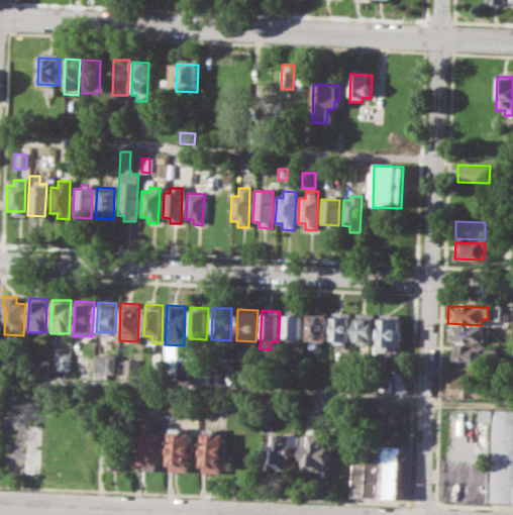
[(284,311),(303,312),(301,344),(282,343),(284,311)]
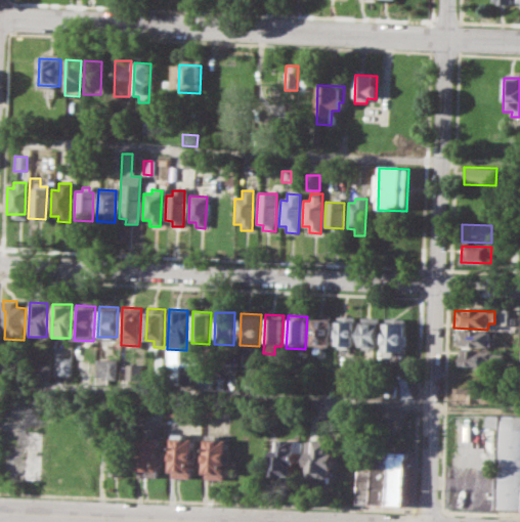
[(359,318),(379,319),(378,348),(357,347),(359,318)]
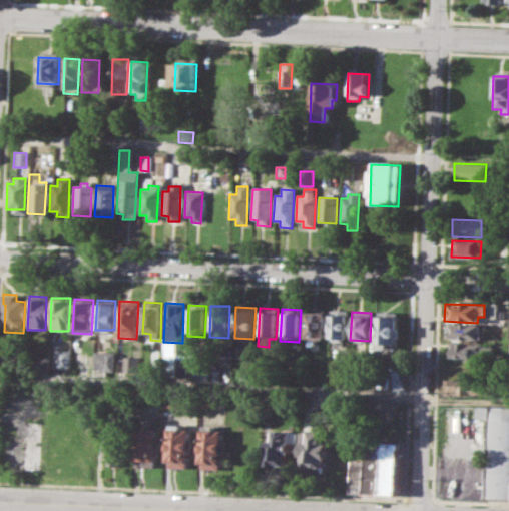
[(305,313),(324,314),(323,339),(304,338),(305,313)]
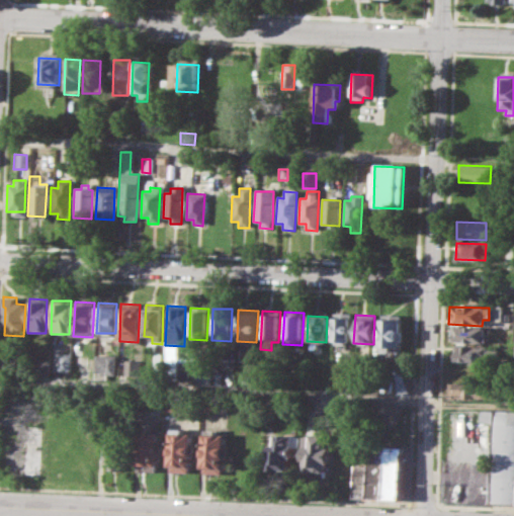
[(378,316),(399,317),(397,348),(377,347),(378,316)]
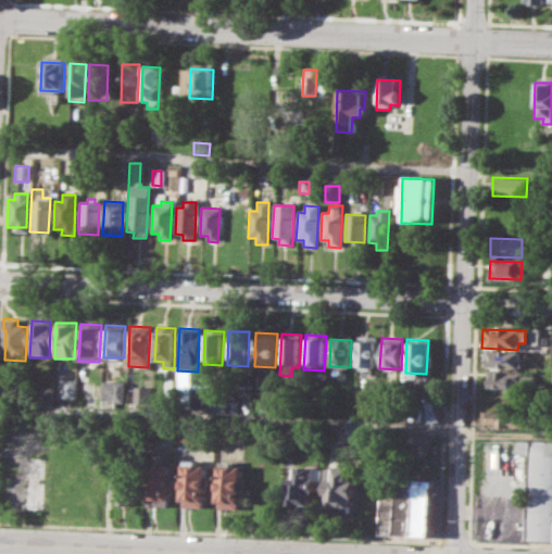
[(356,342),(376,343),(375,368),(354,367),(356,342)]
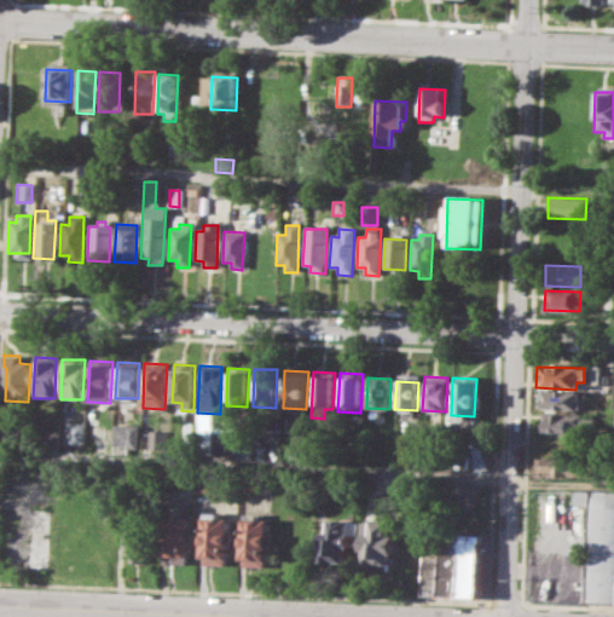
[(536,392),(580,393),(579,411),(534,410),(536,392)]
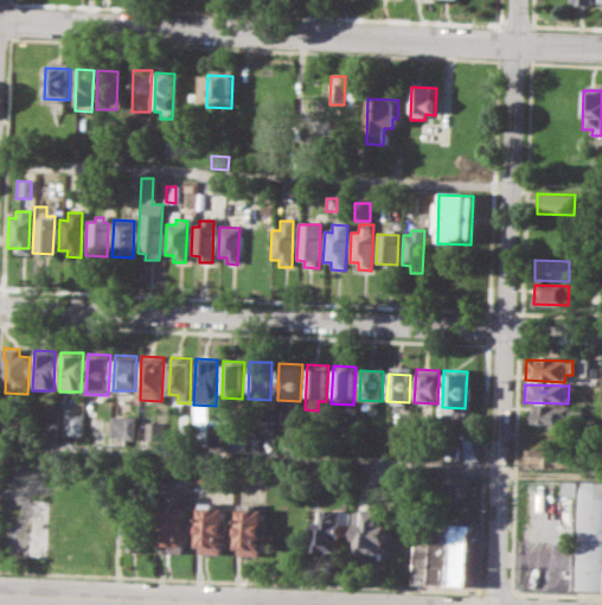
[(527,407),(580,408),(578,420),(567,419),(565,426),(526,425),(527,407)]
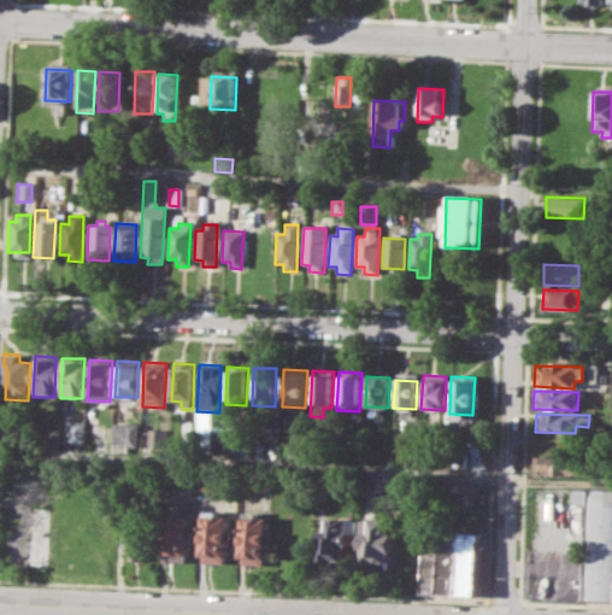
[(68,422),(82,422),(82,444),(68,444),(68,422)]
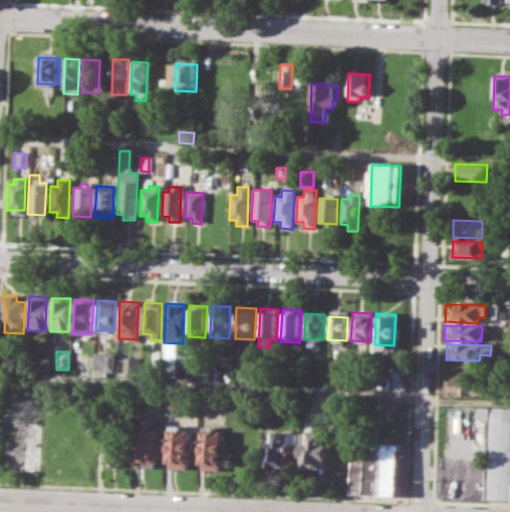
[(93,353),(113,354),(113,373),(93,372),(93,353)]
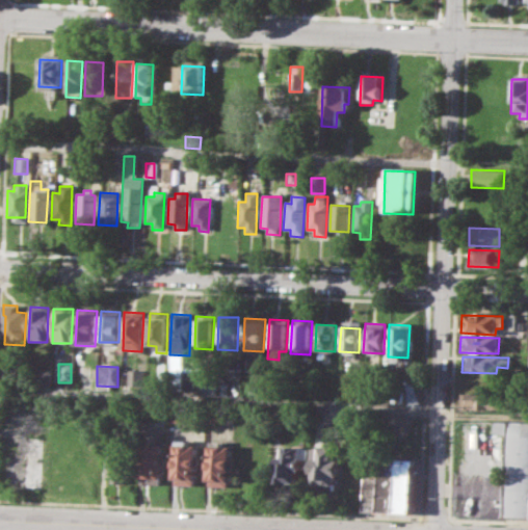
[(127,371),(140,371),(140,388),(126,387),(127,371)]
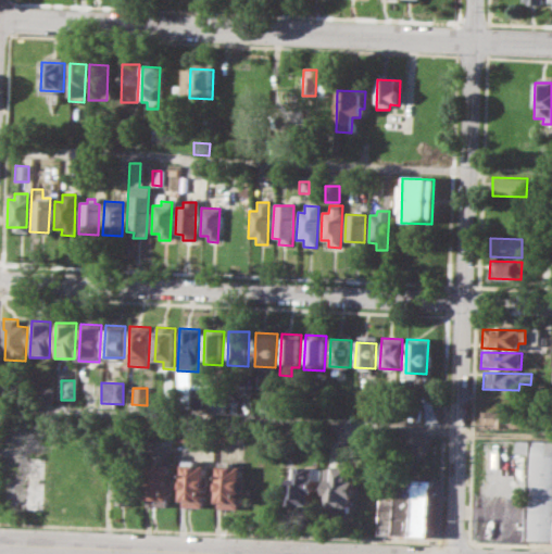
[(228,404),(236,404),(235,414),(227,414),(228,404)]
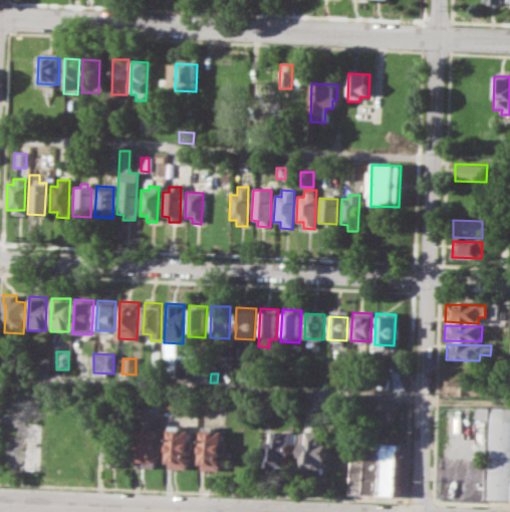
[(441,381),(486,382),(485,398),(441,396),(441,381)]
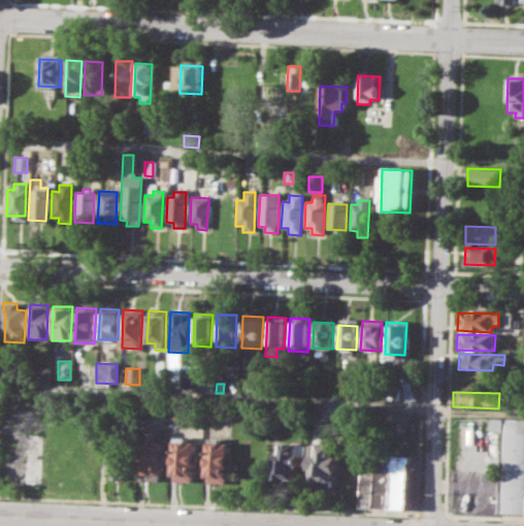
[(169,403),(181,403),(181,420),(169,420),(169,403)]
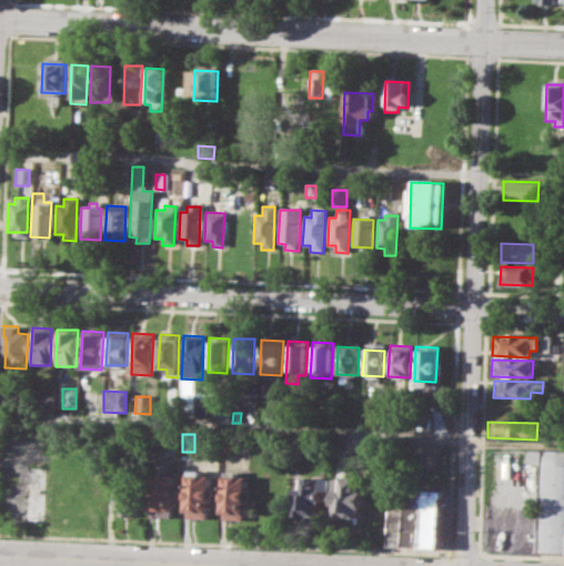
[(563,555),(563,451),(520,450),(520,464),(536,465),(534,508),(532,555),(563,555)]
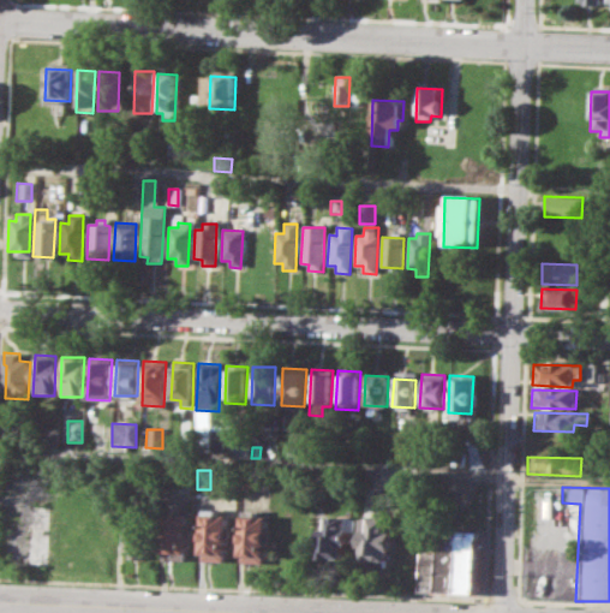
[(27,507),(48,507),(46,566),(24,565),(27,507)]
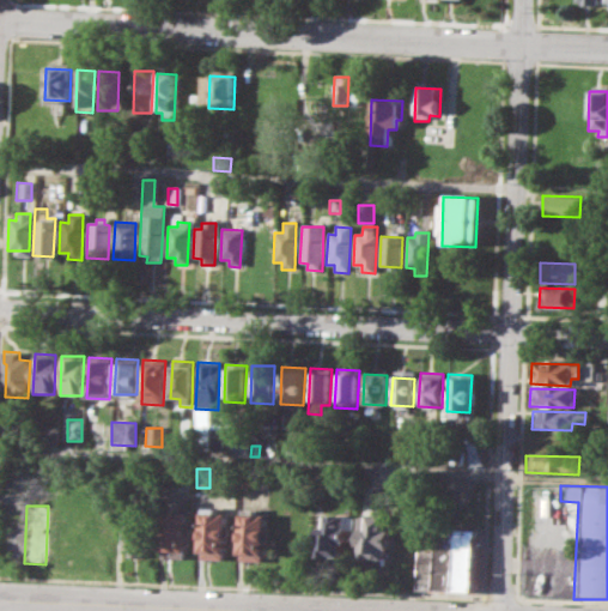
[(201,507),(216,508),(216,516),(226,516),(224,561),(199,560),(201,507)]
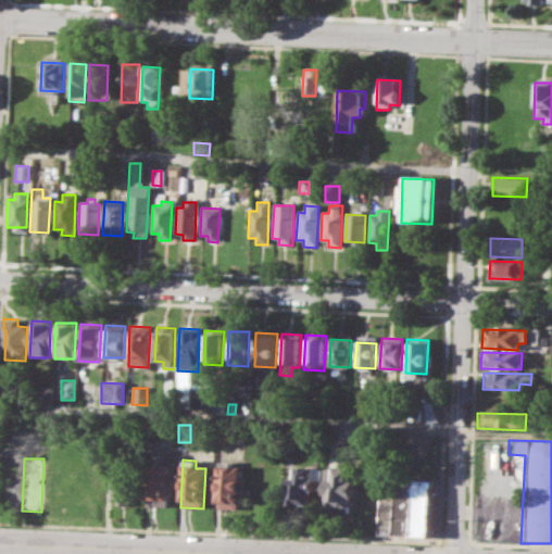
[(111,462),(133,463),(132,507),(115,506),(116,499),(110,499),(111,462)]
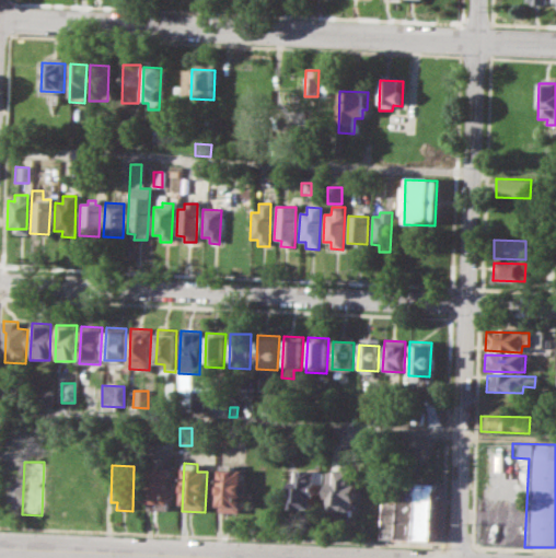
[(220,466),(233,466),(233,472),(243,472),(241,513),(218,512),(220,466)]
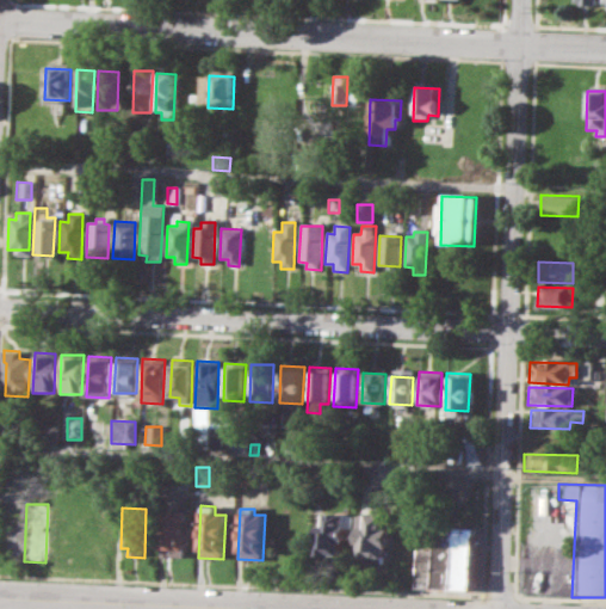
[(161,511),(184,511),(183,558),(159,557),(161,511)]
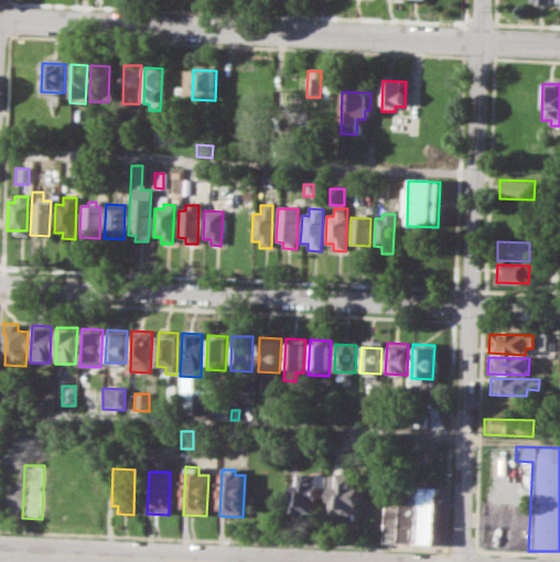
[(293,475),(316,476),(315,487),(321,487),(321,500),(313,500),(313,514),(291,512),(293,475)]
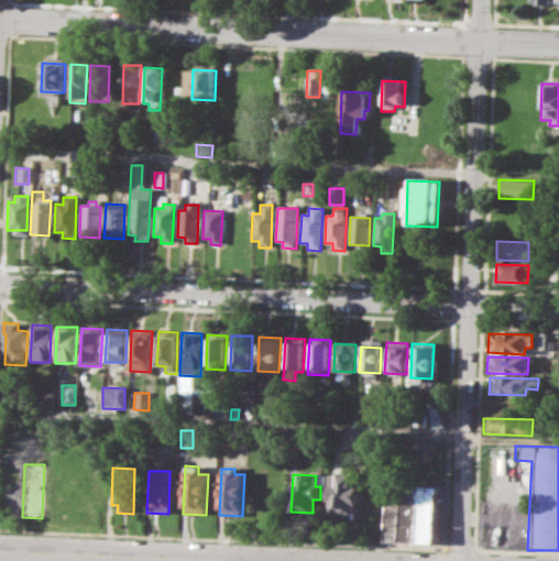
[(328,475),(351,476),(351,488),(358,488),(357,506),(351,505),(351,515),(330,514),(330,502),(327,502),(328,475)]
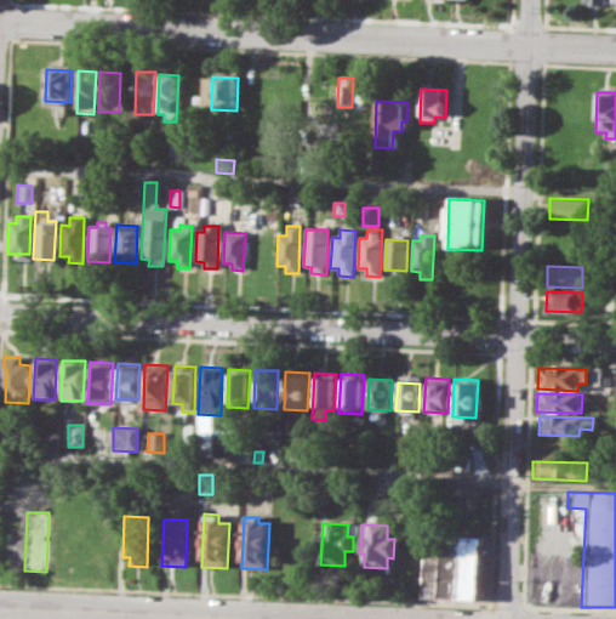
[(479,538),(475,601),(437,598),(439,560),(439,537),(479,538)]
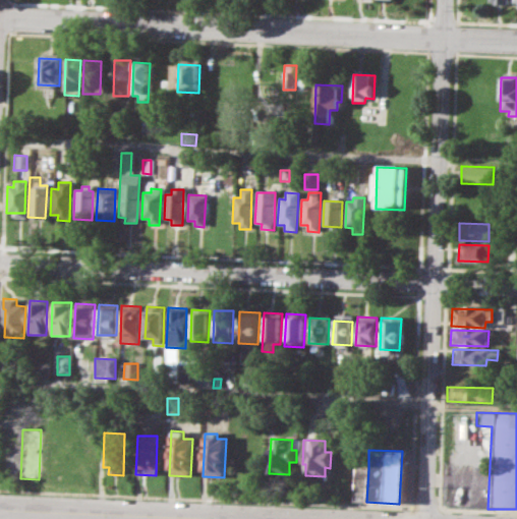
[(351,468),(368,469),(366,502),(350,502),(351,468)]
